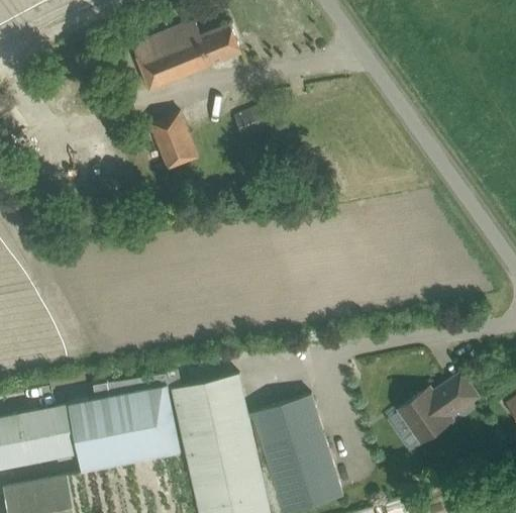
[(131,46),(148,91),(240,54),(229,25),(200,37),(194,21),(131,46)]
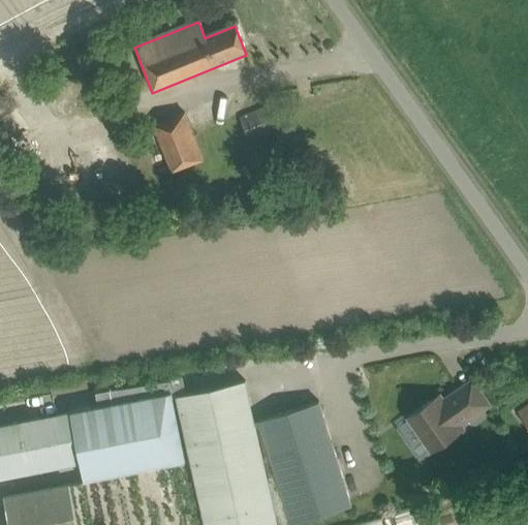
[(237,120),(247,145),(270,135),(259,110),(237,120)]
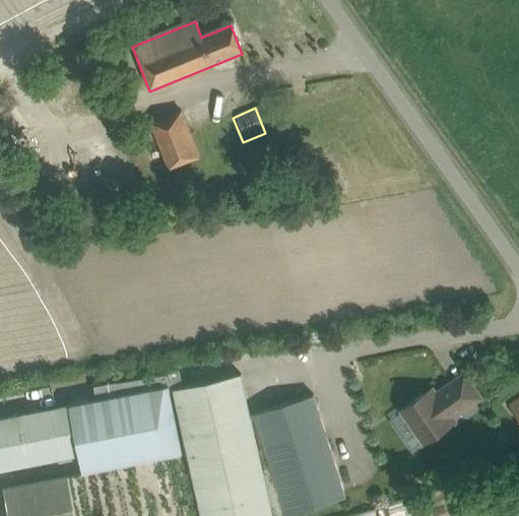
[(181,114),(150,126),(168,172),(198,159),(181,114)]
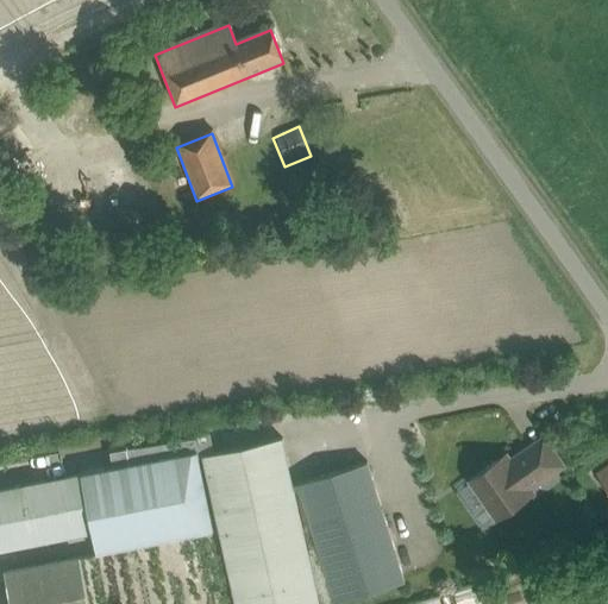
[(208,434),(193,438),(213,530),(218,530),(232,603),(315,603),(282,441),(213,457),(208,434)]
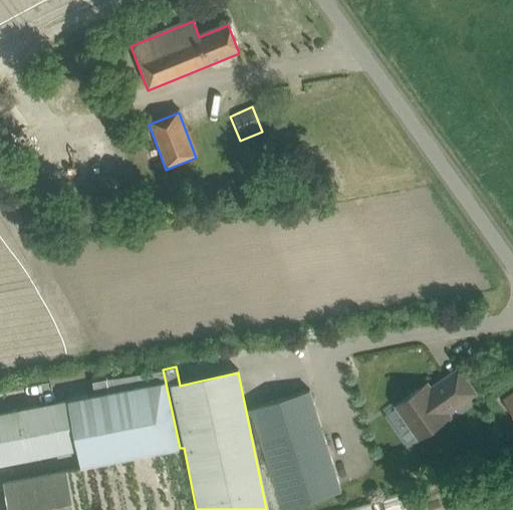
[(68,403),(78,451),(81,468),(180,448),(163,369),(101,381),(104,395),(68,403)]
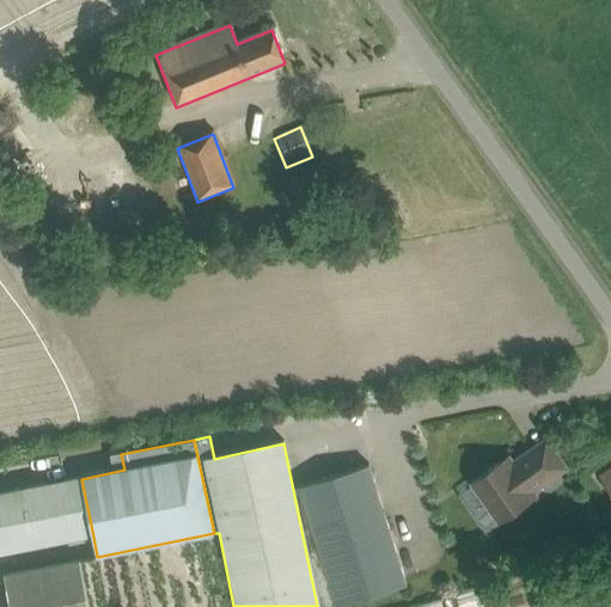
[(471,485),(499,525),(531,502),(529,497),(566,472),(545,443),(506,471),(501,465),(471,485)]
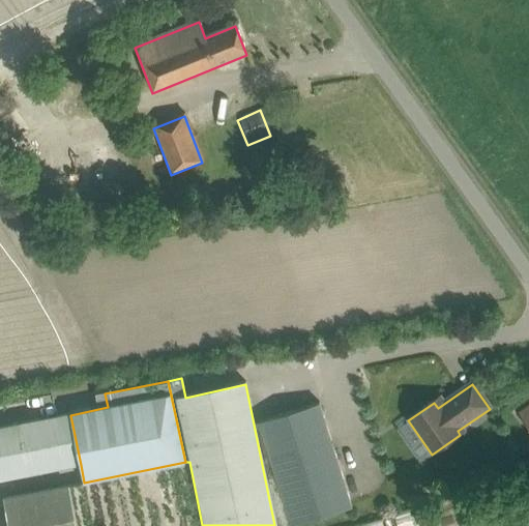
[(258,425),(289,525),(300,525),(351,509),(319,405),(258,425)]
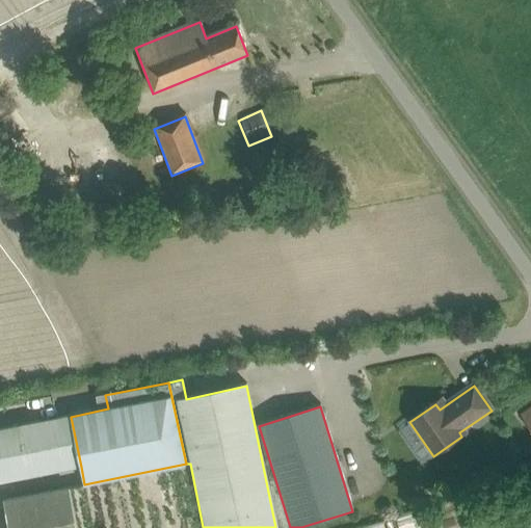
[(530,410),(520,418),(530,433),(530,410)]
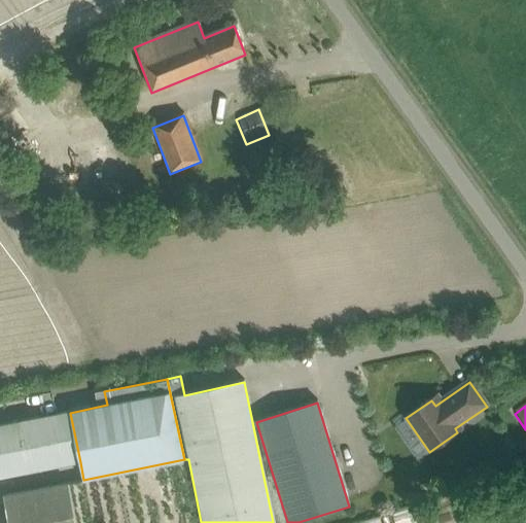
[(0,479),(80,462),(70,413),(0,426),(0,479)]
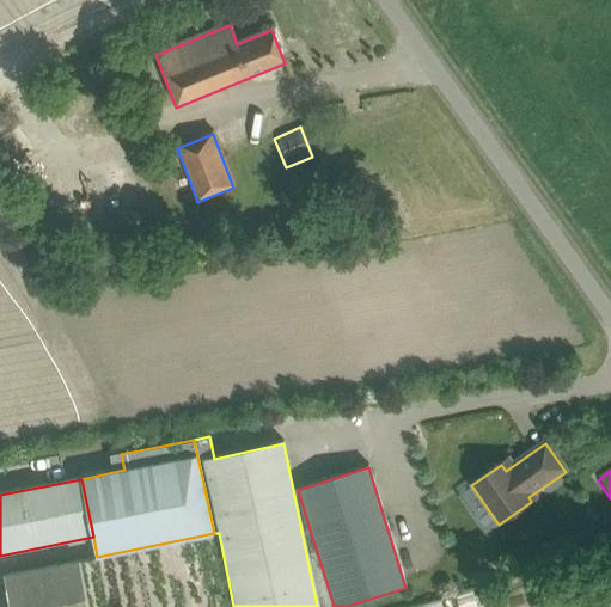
[(4,578),(8,606),(86,606),(79,563),(4,578)]
